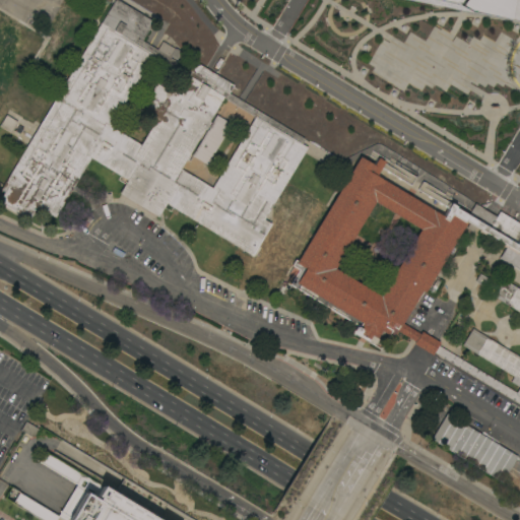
[(519,404),(434,352),(432,355),(413,344),(415,342),(396,330),(392,337),(381,330),(376,338),(377,339),(374,345),(367,341),(368,341),(351,332),(356,325),(286,282),(290,275),(294,277),(299,270),(294,267),(284,282),(246,259),(249,254),(166,203),(157,216),(119,193),(127,180),(90,157),(55,217),(38,207),(30,220),(0,201),(0,189),(40,123),(0,99),(0,16),(14,25),(17,21),(21,24),(19,28),(27,34),(40,42),(39,43),(38,42),(17,75),(55,98),(101,22),(115,0),(117,0),(153,21),(142,40),(137,37),(136,38),(138,39),(156,50),(161,42),(175,49),(175,48),(189,57),(189,58),(234,85),(229,92),(305,139),(302,144),(307,147),(264,219),(270,223),(273,218),(283,224),(284,223),(283,223),(284,220),(285,221),(287,218),(295,223),(290,229),(302,235),(300,238),(308,243),(354,165),(349,161),(368,132),(367,128),(361,124),(365,117),(354,111),(366,93),(336,76),(339,71),(275,31),(289,8),(294,11),(301,0),(303,0),(317,8),(314,13),(386,58),(416,8),(402,0),(482,0),(519,22),(519,71),(462,36),(433,85),(505,129),(508,124),(519,131),(519,140),(516,146),(519,148),(519,150),(504,178),(415,124),(407,138),(403,135),(397,146),(379,135),(374,136),(365,152),(377,158),(378,158),(384,161),(383,164),(401,174),(403,170),(415,177),(410,186),(381,168),(376,177),(443,216),(448,207),(417,189),(421,181),(432,187),(429,191),(455,206),(455,208),(467,215),(474,203),(496,216),(499,211),(519,223),(519,404)]
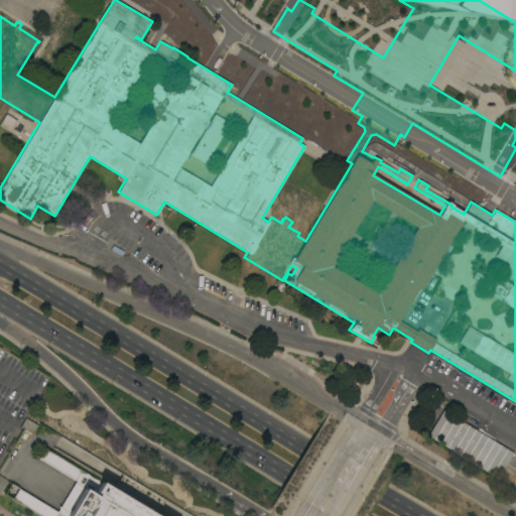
[(280,113),(287,101),(315,118),(307,130),(280,113)]
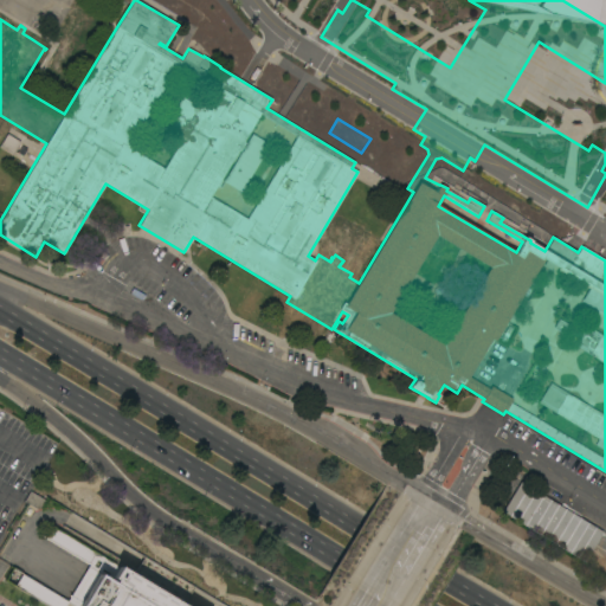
[(0,144),(7,134),(15,139),(18,134),(25,137),(21,143),(20,142),(12,155),(0,147),(0,144)]
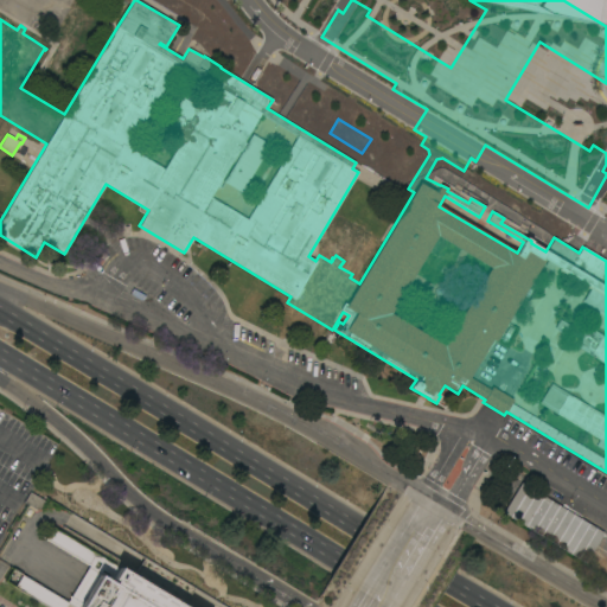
[(420,154),(416,161),(419,164),(410,178),(387,164),(371,155),(378,142),(381,144),(387,134),(420,154)]
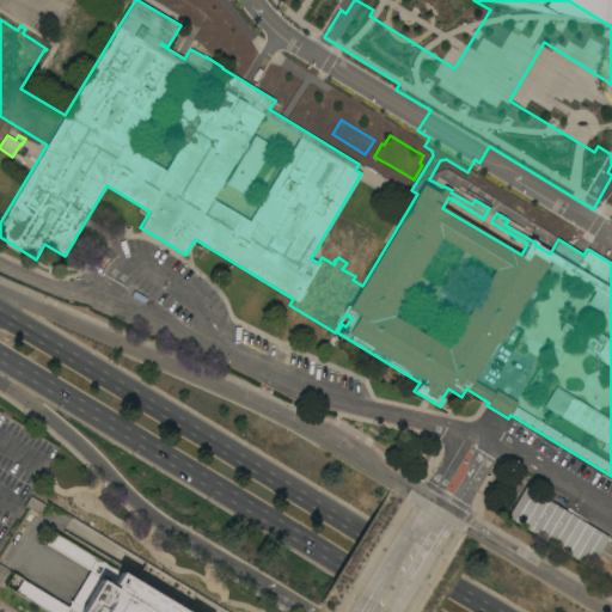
[(386,165),(410,178),(404,189),(380,175),(386,165)]
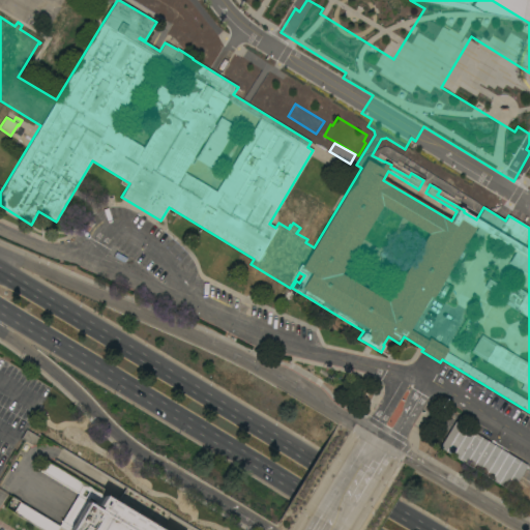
[(21,438),(26,430),(39,438),(36,444),(31,444),(21,438)]
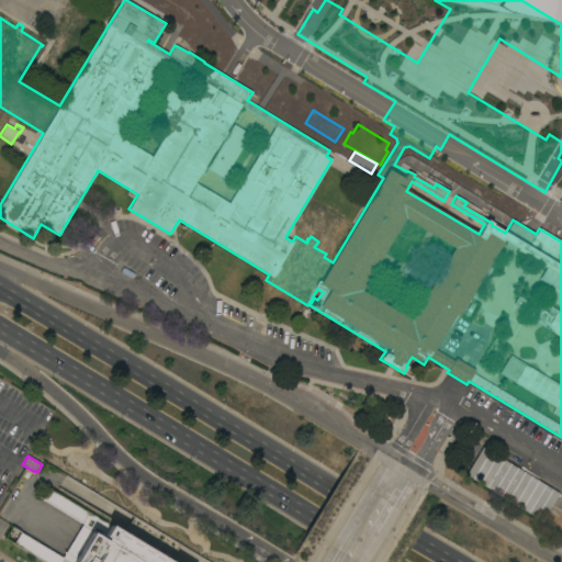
[(69,561),(64,559),(62,561),(44,561),(13,543),(20,532),(63,558),(82,524),(40,497),(46,487),(107,524),(110,518),(126,529),(134,516),(180,544),(172,557),(181,561),(69,561)]
